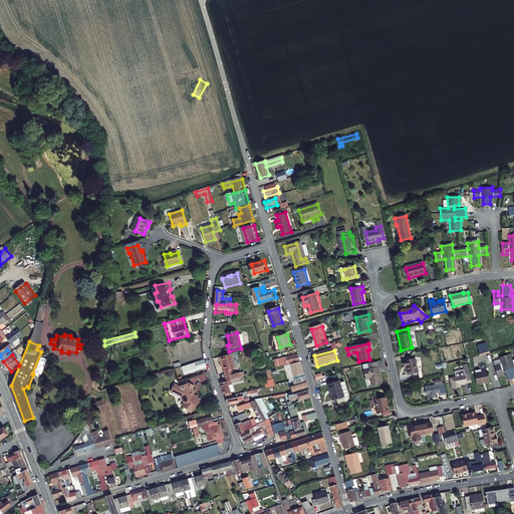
[(222,363),(223,363),(226,373),(236,370),(232,355),(220,358),(222,363)]
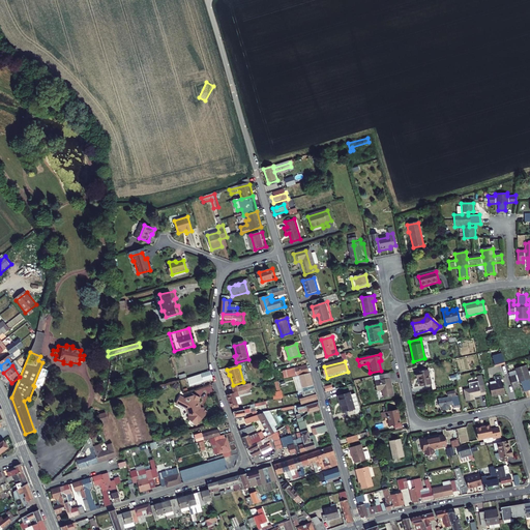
[(291,380),(312,373),(310,366),(297,370),(298,371),(298,372),(292,374),(292,376),(290,376),(290,377),(291,380)]
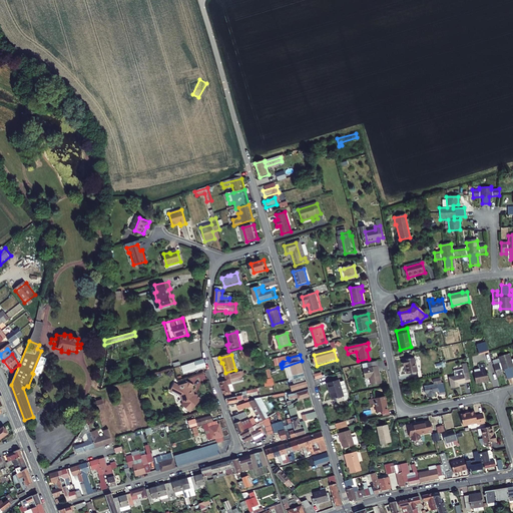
[(495,367),(498,378),(503,377),(502,372),(505,371),(508,382),(512,380),(512,371),(512,369),(512,368),(512,361),(512,362),(510,356),(500,359),(501,365),(495,367)]
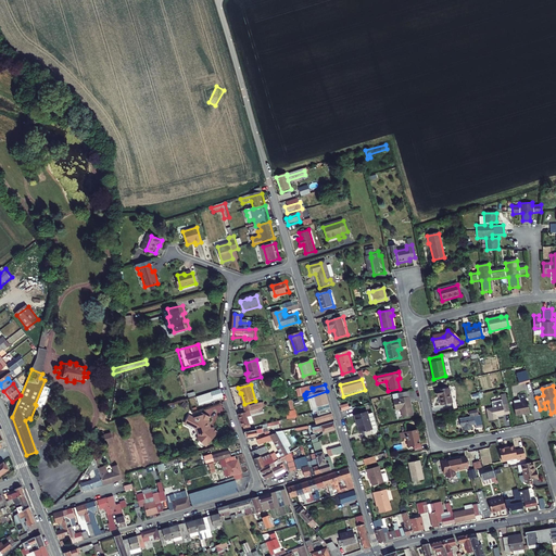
[(440,397),(442,406),(453,404),(450,389),(436,392),(438,399),(440,397)]
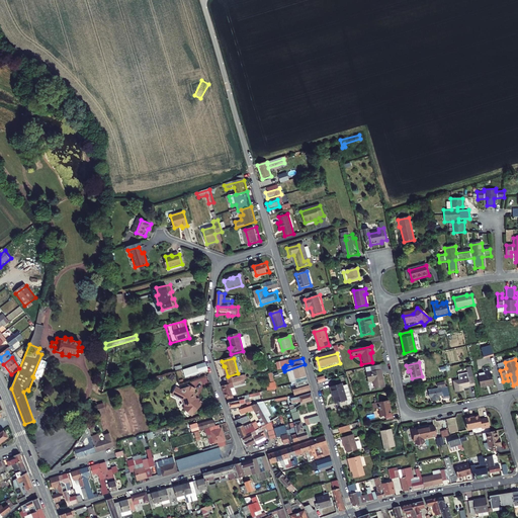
[(199,365),(184,370),(185,376),(201,371),(199,365)]
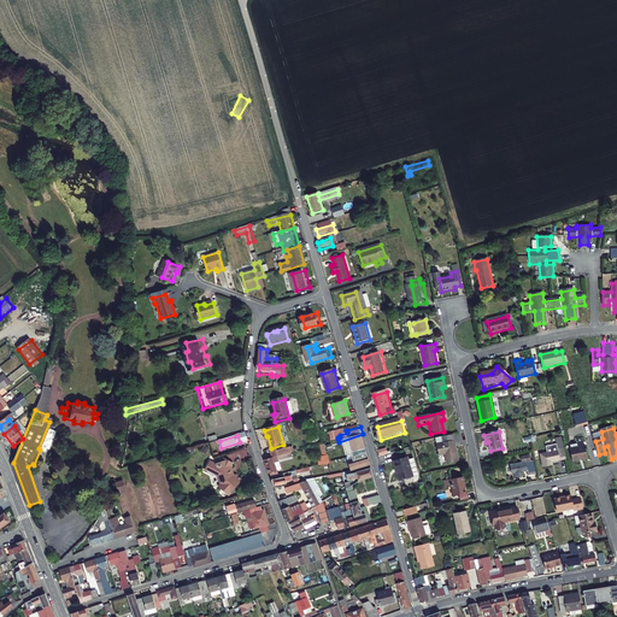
[(356,453),(369,448),(364,435),(352,439),(356,453)]
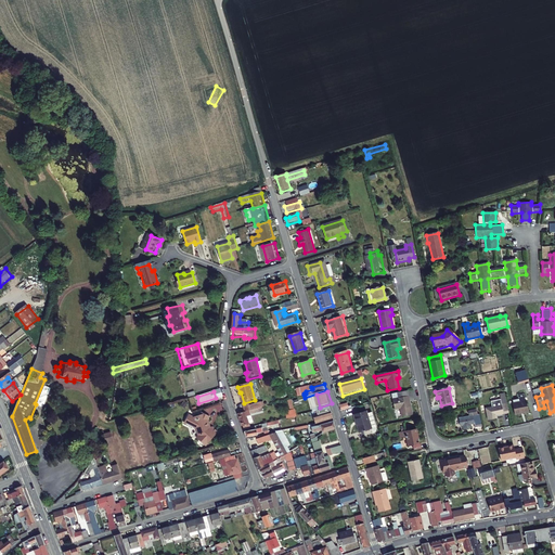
[(399,410),(401,418),(411,416),(405,391),(390,395),(394,411),(399,410)]
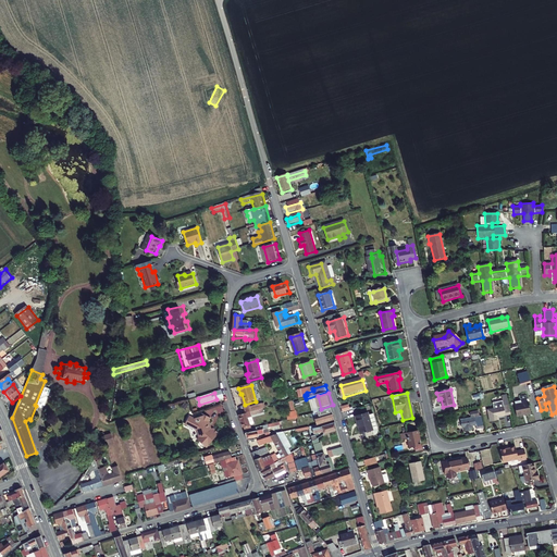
[(511,413),(507,395),(503,396),(504,400),(493,403),(495,408),(489,410),(491,421),(499,420),(498,416),(511,413)]
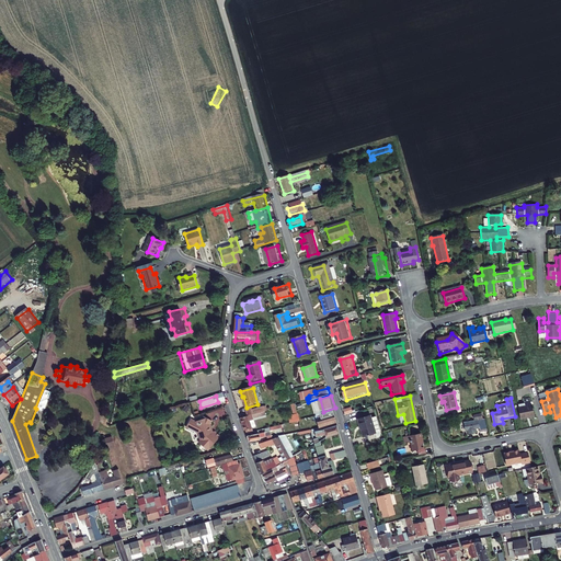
[(301,422),(296,404),(294,405),(297,418),(290,420),(292,424),(301,422)]
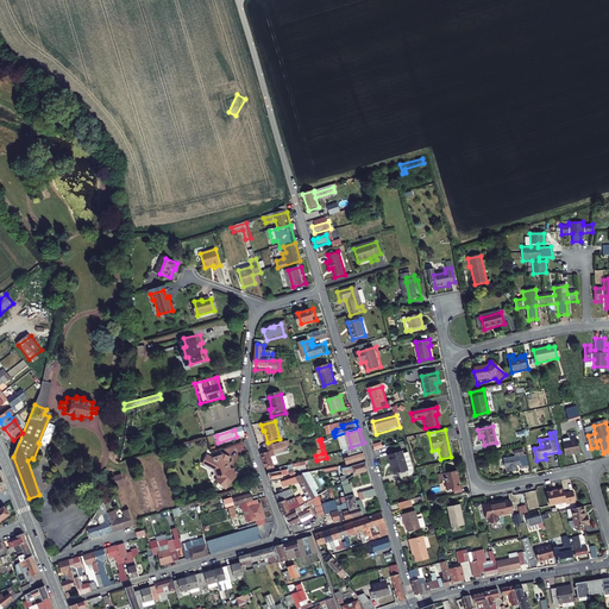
[(578,440),(563,443),(566,457),(582,453),(578,440)]
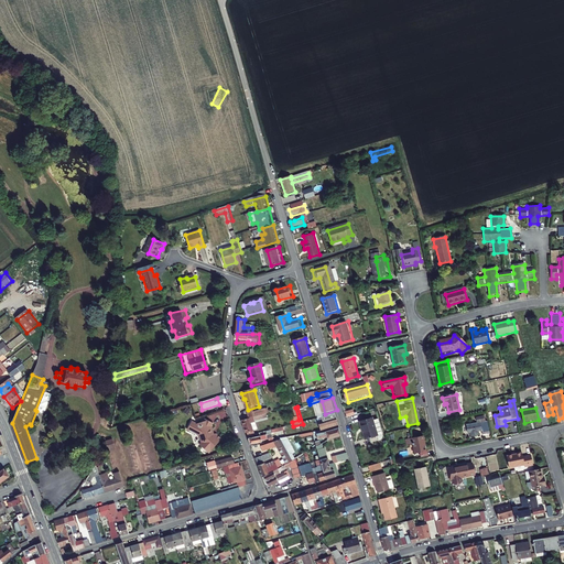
[(269,414),(268,412),(242,419),(248,432),(255,430),(252,422),(256,421),(256,419),(269,414)]
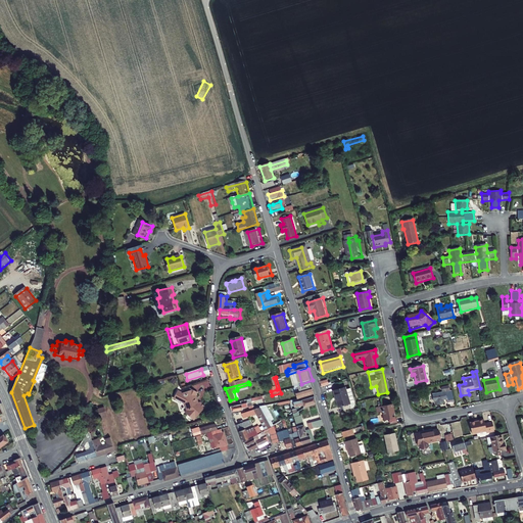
[(300,399),(317,394),(314,384),(306,386),(307,388),(308,388),(308,391),(299,394),(300,399)]
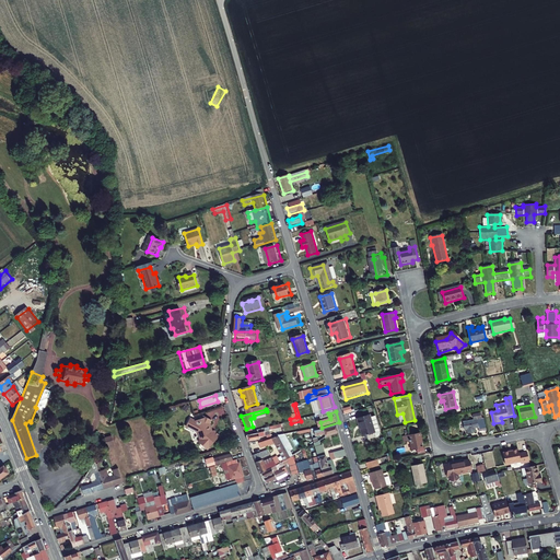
[(481,418),(480,412),(471,413),(474,420),(464,422),(465,431),(469,430),(470,434),(476,433),(475,429),(478,428),(479,433),(487,431),(486,427),(483,427),(482,422),(478,423),(478,419),(481,418)]
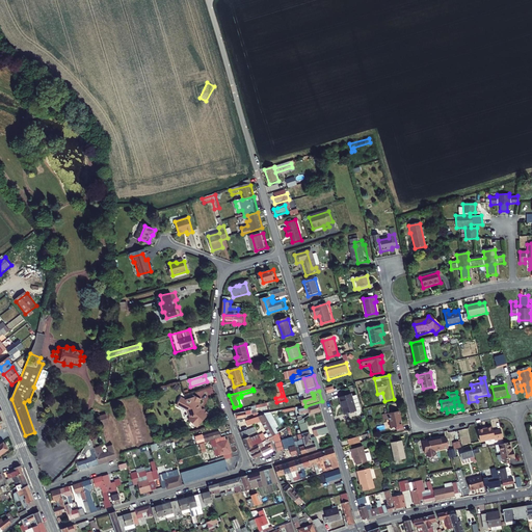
[(189,417),(187,419),(196,427),(209,414),(204,407),(202,408),(198,402),(201,397),(192,394),(191,397),(185,399),(181,396),(176,404),(182,408),(184,407),(185,406),(189,417)]
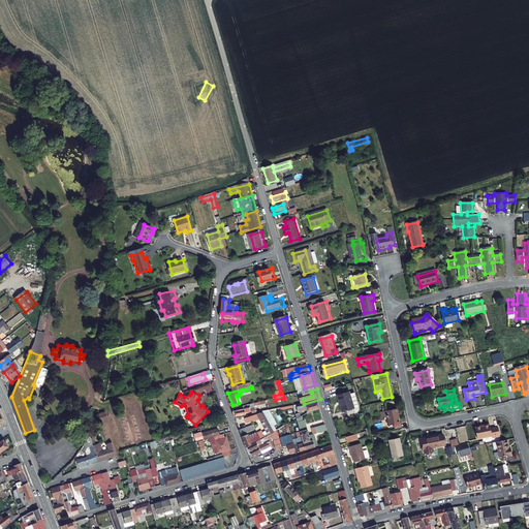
[(340,397),(345,412),(355,409),(351,394),(340,397)]
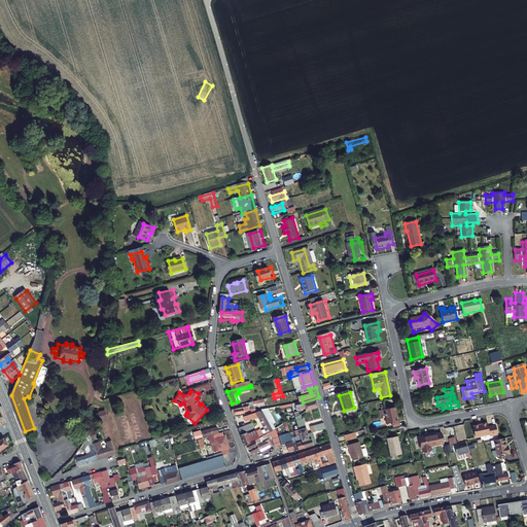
[(300,399),(299,393),(288,395),(289,401),(300,399)]
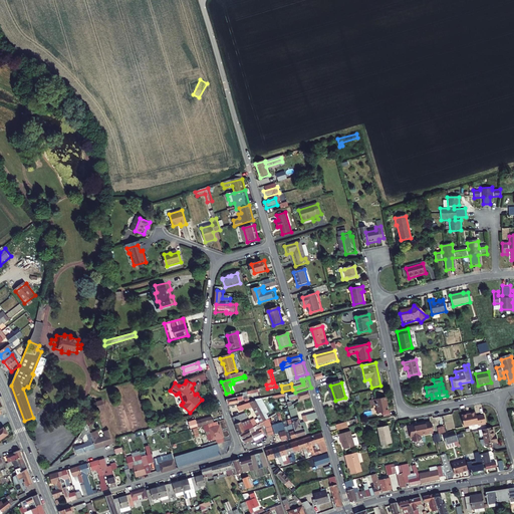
[(301,400),(313,397),(311,391),(298,395),(290,396),(292,401),(301,400)]
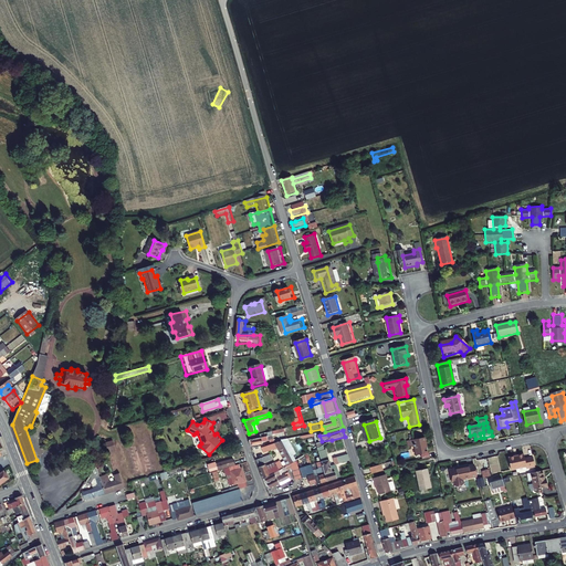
[(258,439),(257,435),(250,436),(252,446),(264,443),(264,442),(269,440),(269,437),(258,439)]
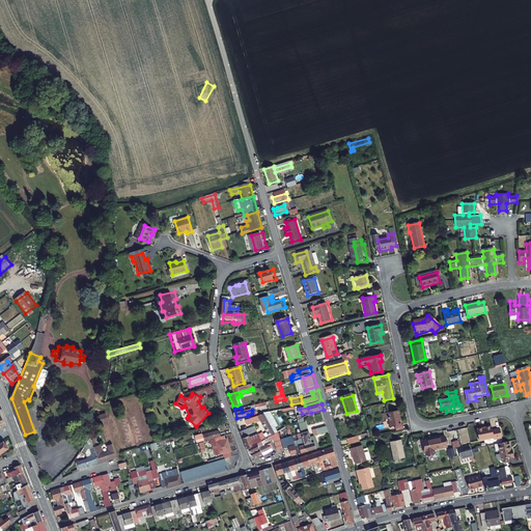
[(389,418),(391,426),(401,424),(398,410),(384,413),(386,419),(389,418)]
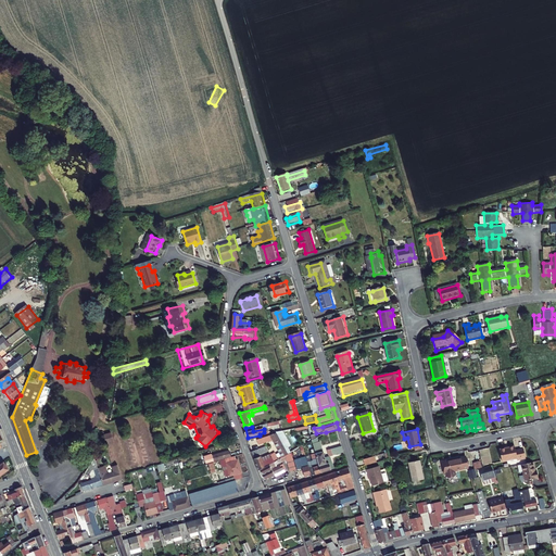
[(275,440),(282,454),(278,456),(275,451),(272,454),(274,458),(276,462),(280,458),(286,455),(289,453),(278,432),(258,439),(261,444),(275,440)]
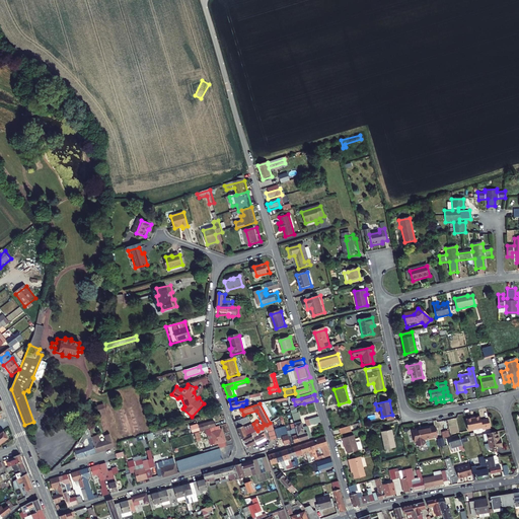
[(295,409),(292,410),(296,423),(301,440),(310,437),(308,431),(310,430),(308,424),(311,423),(311,424),(321,421),(319,415),(302,420),(299,411),(298,412),(296,408),(295,409)]
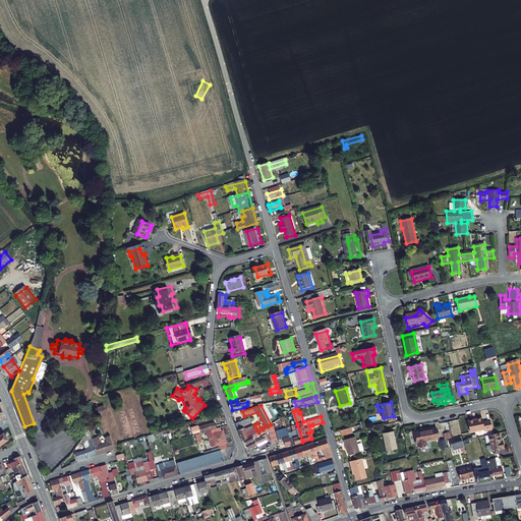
[(252,422),(250,417),(236,423),(243,440),(249,437),(244,425),(252,422)]
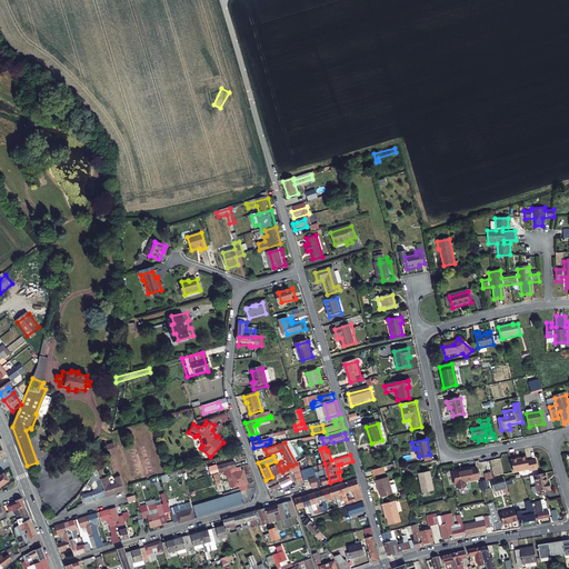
[(503,473),(500,458),(490,460),(495,476),(503,473)]
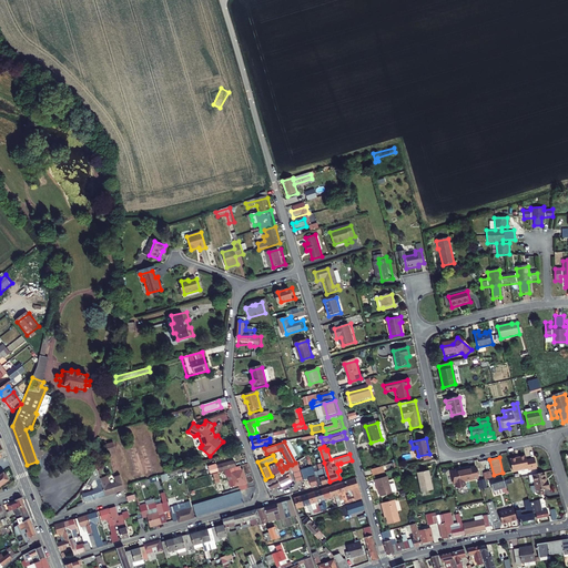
[(527,457),(511,460),(515,474),(530,470),(530,472),(539,470),(536,460),(529,462),(527,457)]
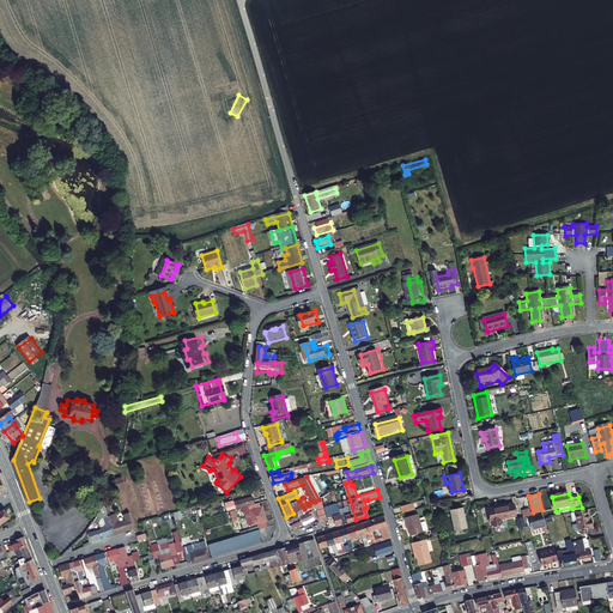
[(236,502),(238,510),(240,509),(253,505),(250,498),(236,502)]
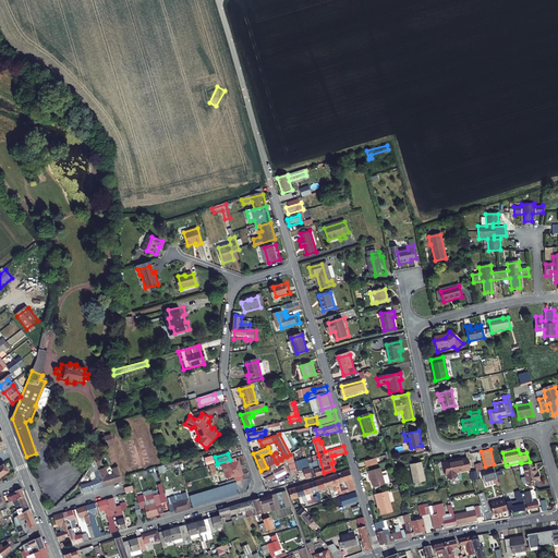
[(293,453),(290,455),(287,457),(291,472),(299,470),(293,453)]
